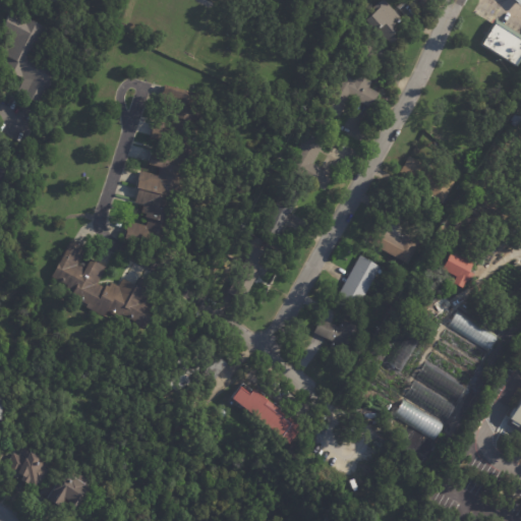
[(68,0),(65,8),(49,0),(68,0)]
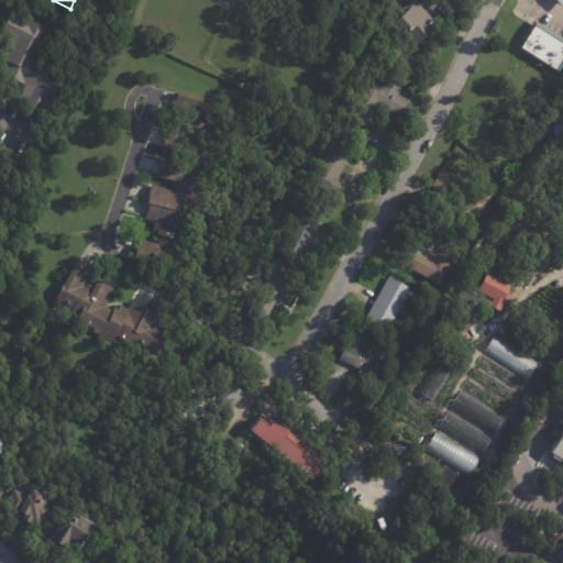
[(410,35),(398,21),(410,11),(407,8),(415,0),(417,0),(445,30),(424,48),(420,43),(419,45),(410,35)]
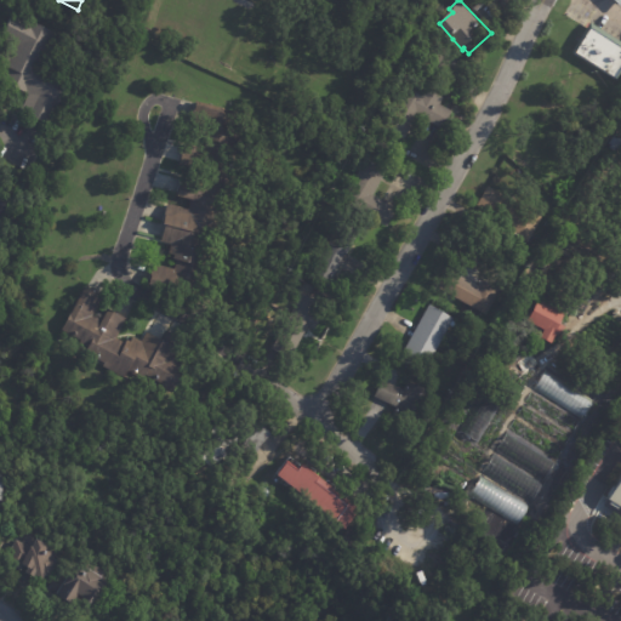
[(497,15),(488,23),(474,7),(482,0),(486,0),(499,13),(497,15)]
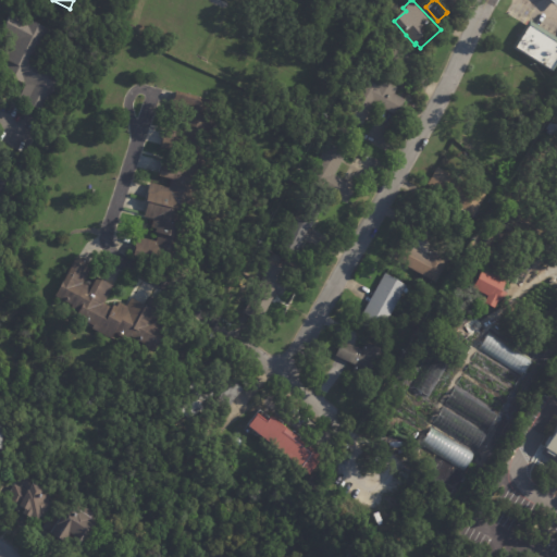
[(21,98),(27,85),(1,73),(7,60),(1,57),(9,39),(1,36),(12,12),(48,28),(42,40),(46,42),(39,58),(64,69),(45,111),(20,100),(21,98)]
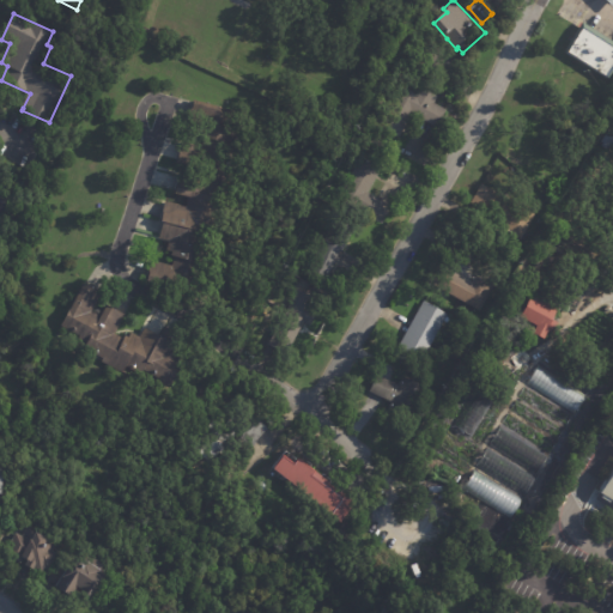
[(612,67),(607,78),(566,53),(582,28),(612,48),(612,67)]
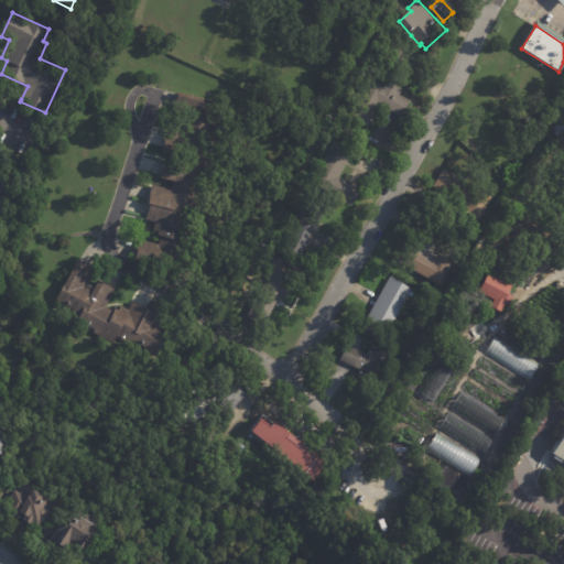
[(387,80),(403,90),(400,96),(412,102),(403,119),(380,106),(367,127),(350,118),(371,80),(383,86),(387,80)]
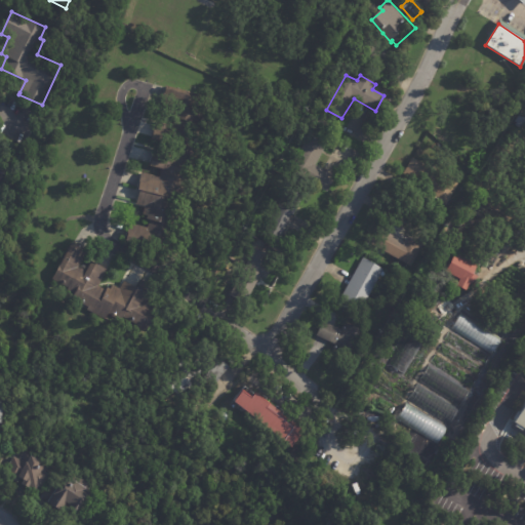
[(165,250),(125,240),(130,223),(148,227),(150,218),(147,218),(148,215),(143,213),(145,206),(136,204),(139,190),(137,190),(142,172),(159,176),(161,168),(149,165),(154,148),(164,151),(167,142),(151,137),(156,122),(172,126),(174,120),(172,119),(173,113),(160,110),(166,84),(200,93),(196,109),(203,111),(198,130),(195,130),(191,145),(200,147),(193,173),(185,171),(175,206),(178,207),(173,231),(170,230),(165,250)]
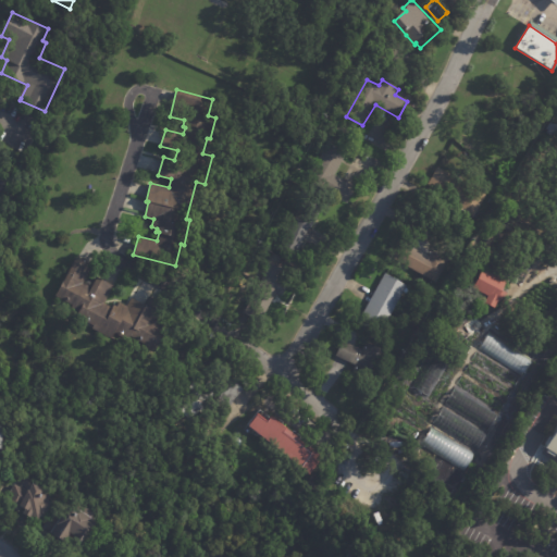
[(554,124),(546,135),(534,127),(542,116),(554,124)]
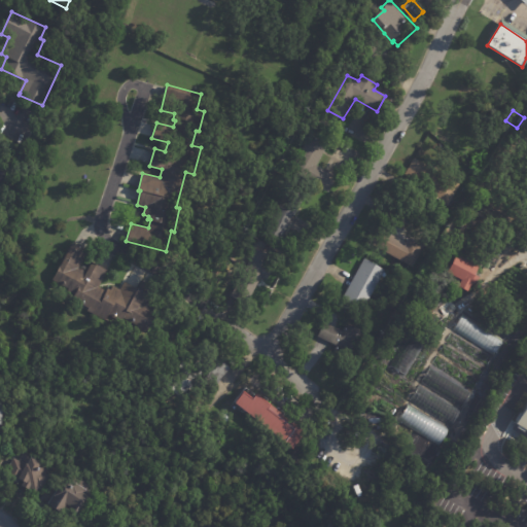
[(326,152),(318,166),(339,177),(330,192),(292,171),(312,135),(329,145),(326,152)]
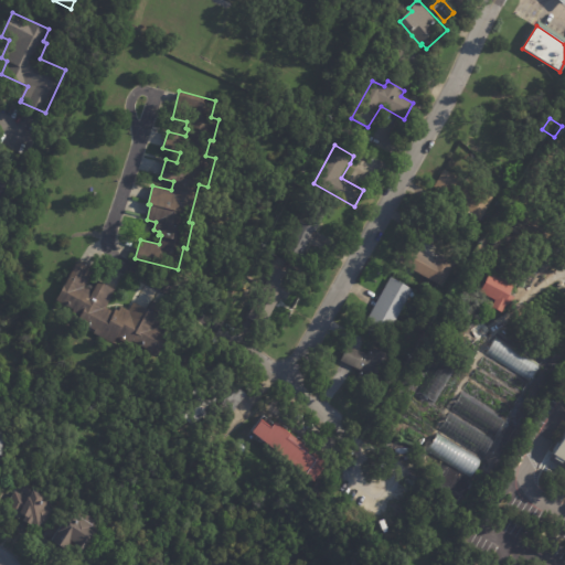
[(448,195),(435,189),(446,169),(496,198),(482,221),(464,211),(467,206),(448,195)]
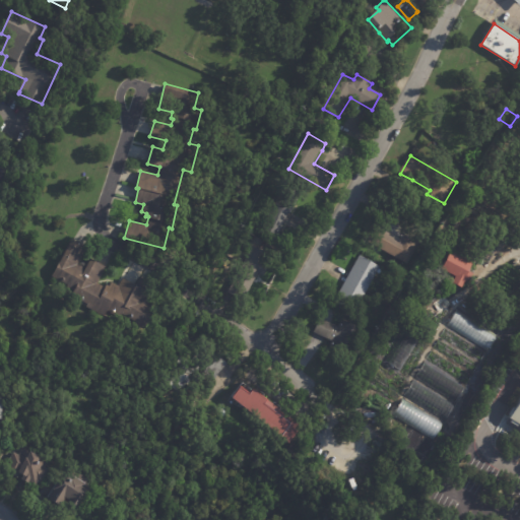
[(291,212),(274,241),(260,232),(281,197),(296,206),(291,212)]
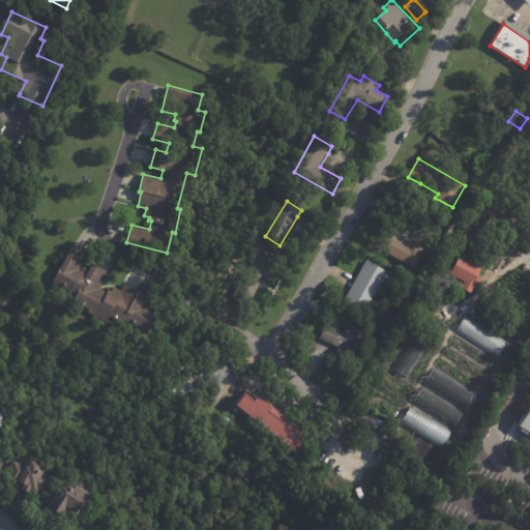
[(396,238),(409,245),(413,239),(429,248),(416,270),(389,254),(386,260),(381,257),(384,251),(380,248),(389,234),(396,238)]
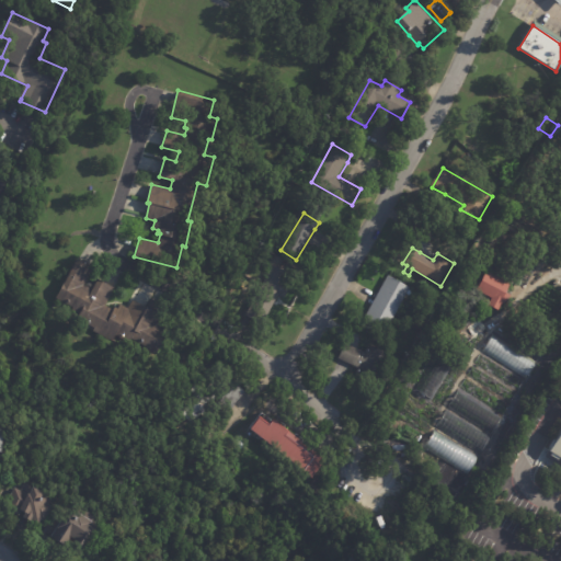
[(79,263),(93,271),(84,288),(92,293),(98,283),(114,292),(104,309),(113,313),(115,310),(118,311),(121,307),(128,311),(133,304),(146,311),(150,302),(157,306),(168,312),(158,329),(170,334),(158,358),(134,346),(134,348),(116,339),(113,345),(93,334),(94,331),(77,322),(80,318),(71,313),(73,311),(56,301),(77,262),(79,263)]
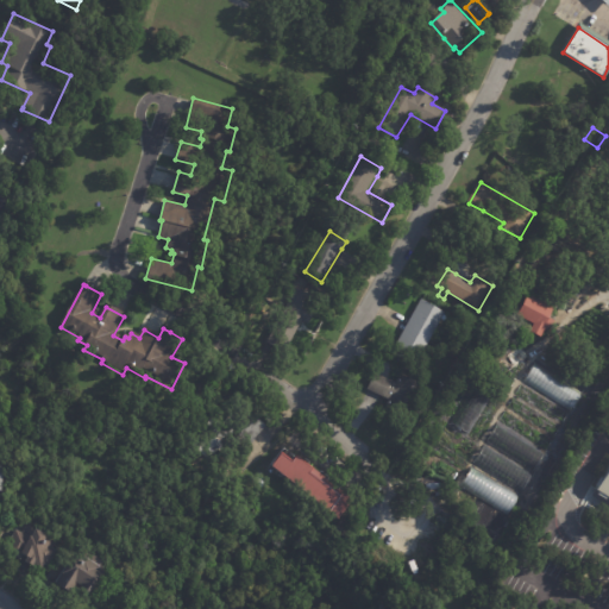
[(287,345),(301,319),(306,322),(318,300),(294,287),(274,324),(282,327),(276,339),(287,345)]
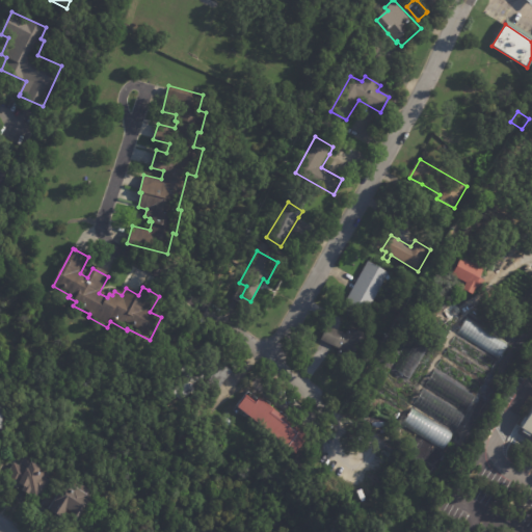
[(464,258),(488,271),(475,294),(466,289),(469,283),(454,275),(463,258),(464,258)]
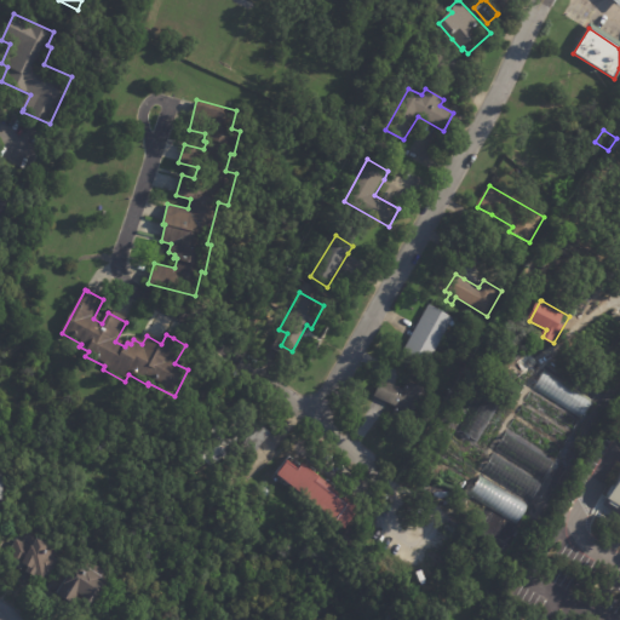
[(454,320),(425,373),(401,360),(430,305),(455,319),(454,320)]
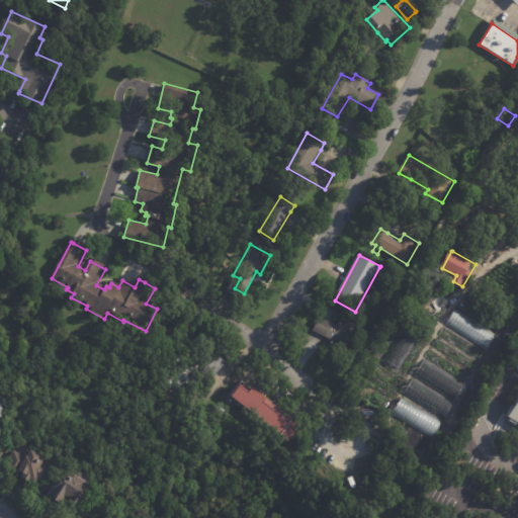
[(481,324),(496,334),(486,350),(446,325),(456,309),(481,324)]
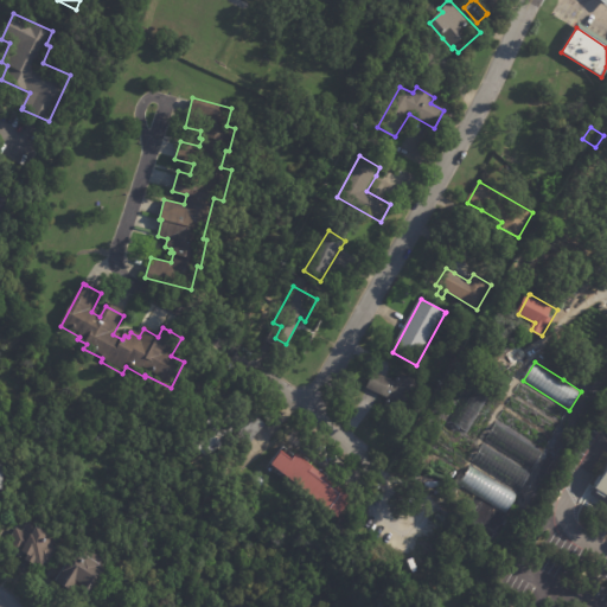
[(371,371),(391,381),(396,371),(417,382),(395,427),(374,416),(383,397),(362,387),(370,370),(371,371)]
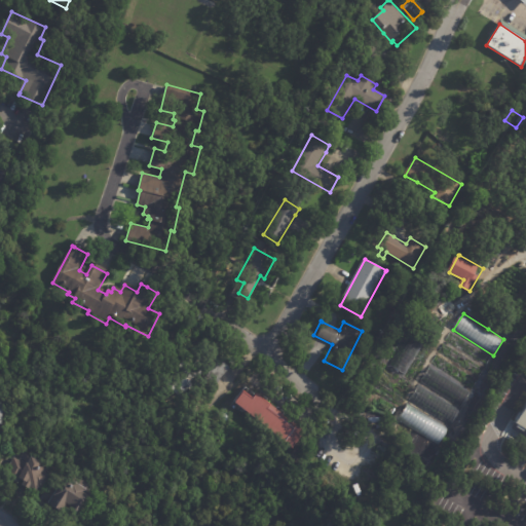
[(389,366),(412,328),(428,338),(406,375),(389,366)]
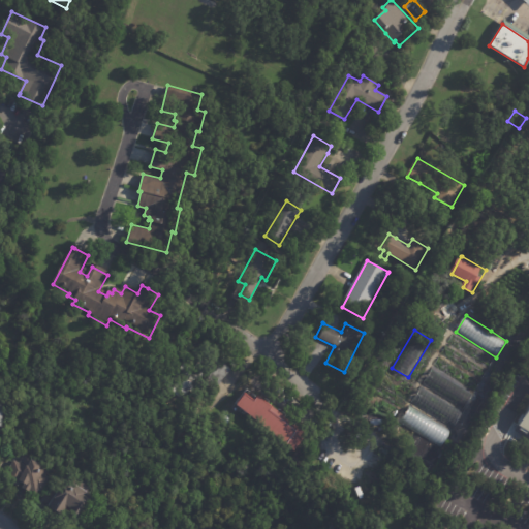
[(234,369),(214,391),(204,381),(186,401),(168,385),(189,363),(195,368),(213,348),(235,368),(234,369)]
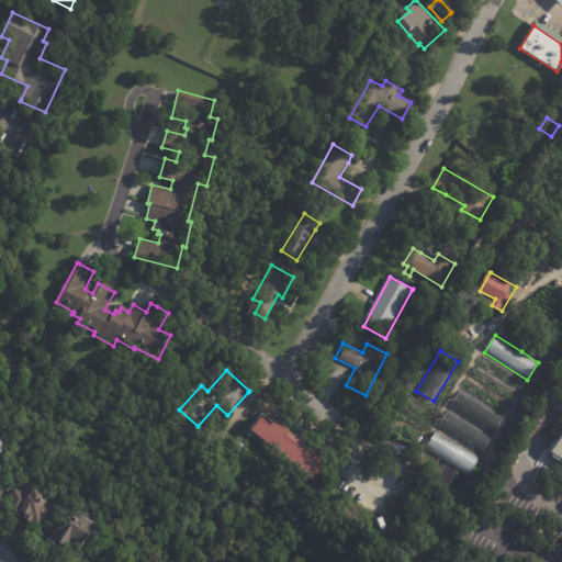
[(503,419),(493,436),(449,408),(459,392),(503,419)]
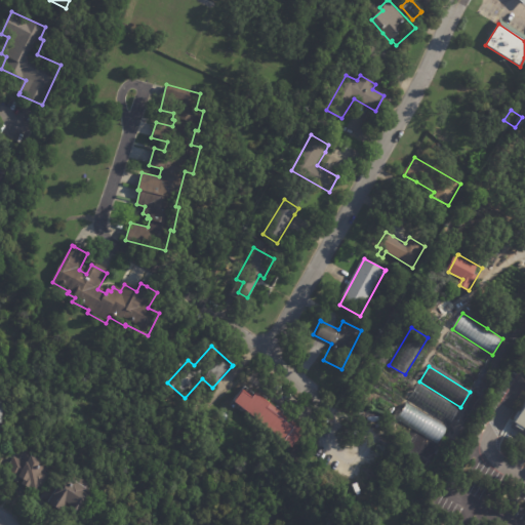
[(457,411),(449,425),(408,400),(417,385),(458,410),(457,411)]
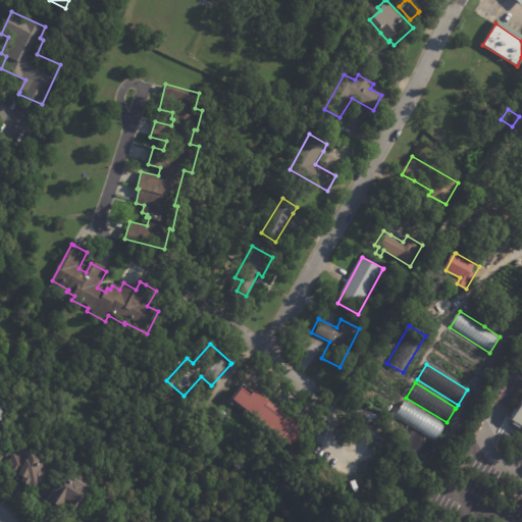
[(242,388),(250,395),(254,390),(268,402),(268,401),(296,422),(294,424),(301,430),(290,445),(232,400),(242,388)]
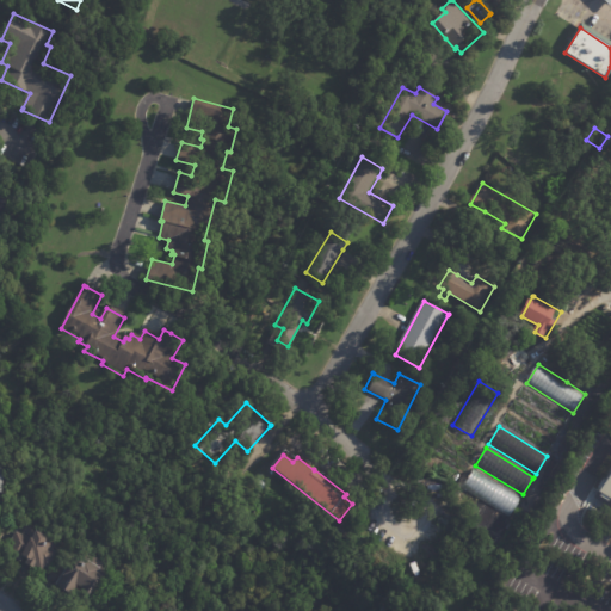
[(610,503),(590,489),(610,455),(610,503)]
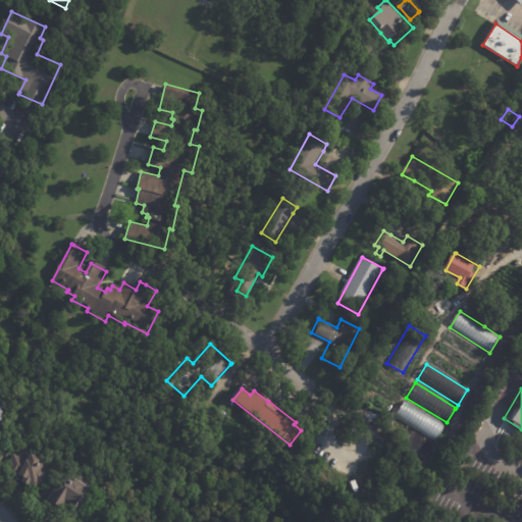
[(445,426),(446,427),(436,441),(396,417),(405,402),(445,426)]
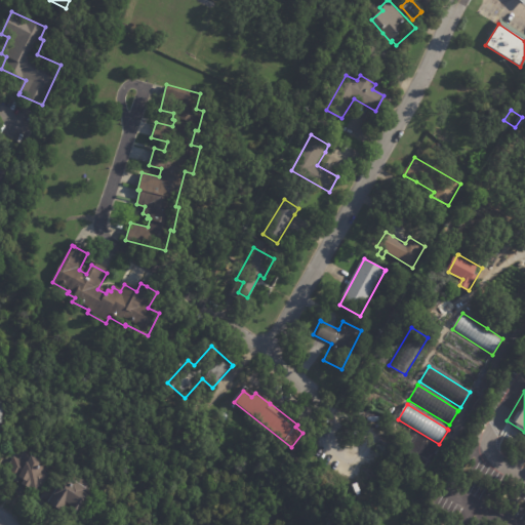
[(308,450),(300,465),(290,458),(297,445),(308,450)]
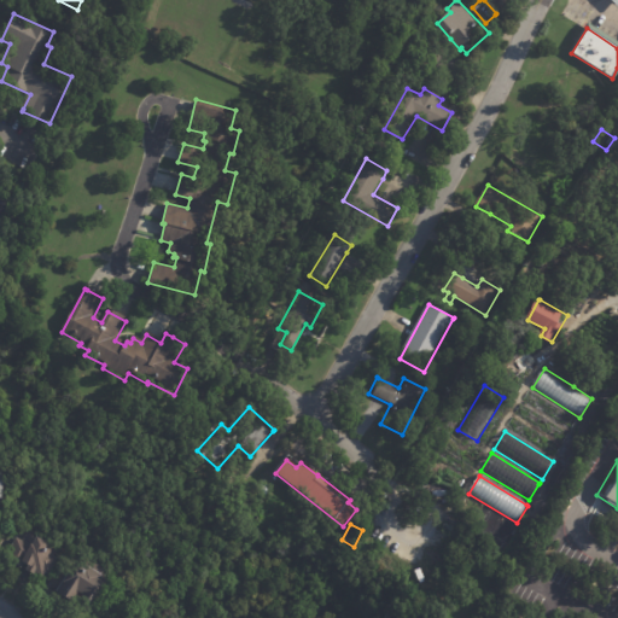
[(9,563),(5,560),(16,540),(22,543),(28,532),(50,543),(48,546),(58,551),(54,557),(59,559),(50,576),(46,573),(44,578),(27,570),(28,567),(23,564),(21,569),(9,563)]
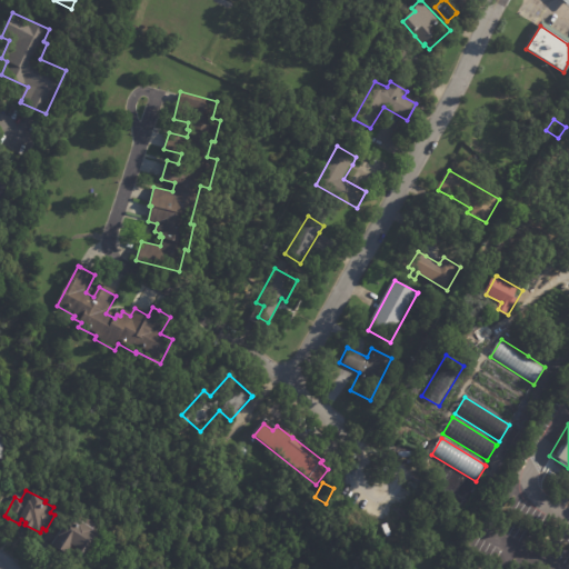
[(62,553),(51,547),(70,517),(77,522),(78,521),(93,531),(92,531),(98,536),(85,555),(77,549),(77,548),(70,543),(63,555),(62,553)]
